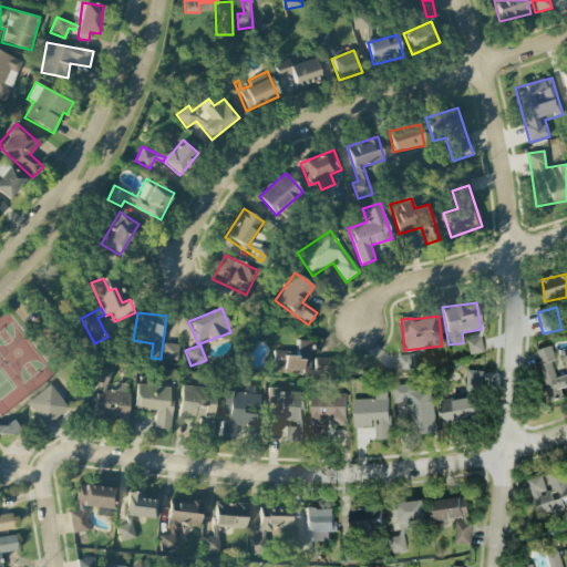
[(484,351),(481,337),(466,340),(470,354),(484,351)]
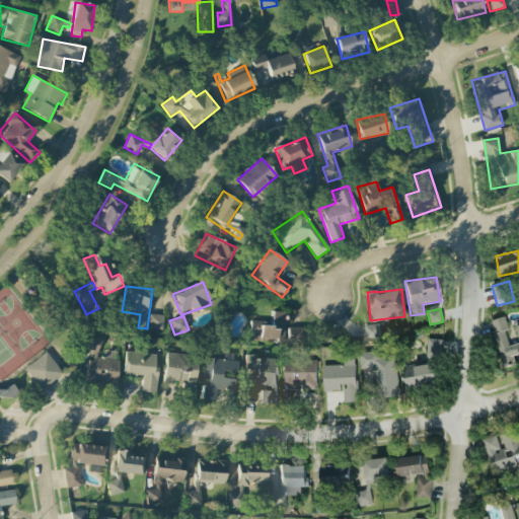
[(250,321),(249,342),(283,343),(284,312),(272,312),(272,321),(250,321)]
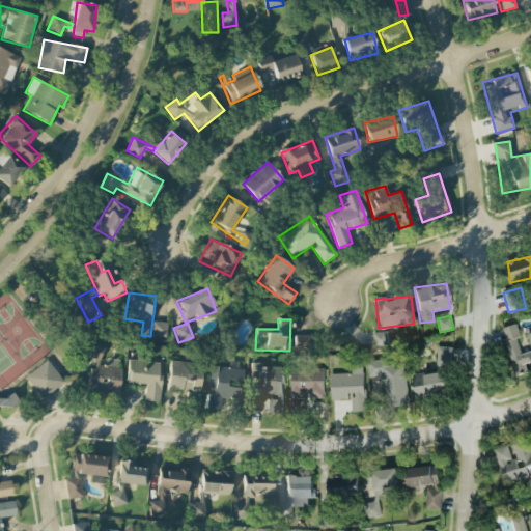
[(166,337),(167,323),(152,322),(151,336),(166,337)]
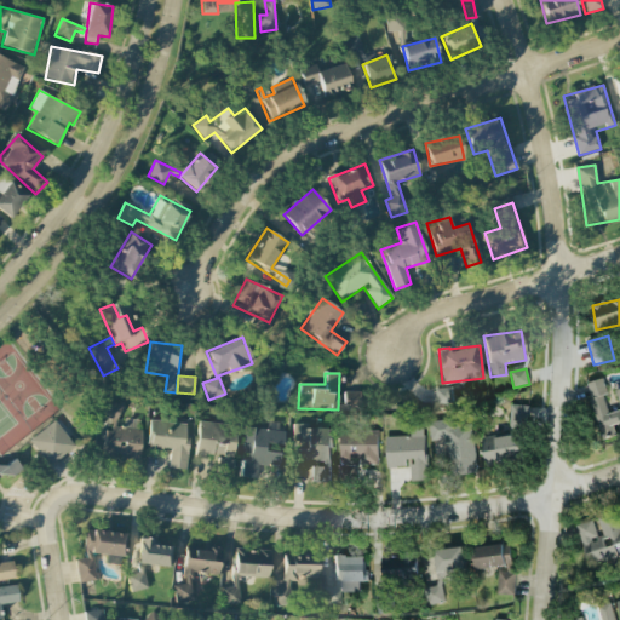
[(584,383),(602,438),(614,435),(610,425),(619,423),(619,426),(619,388),(609,391),(604,377),(584,383)]
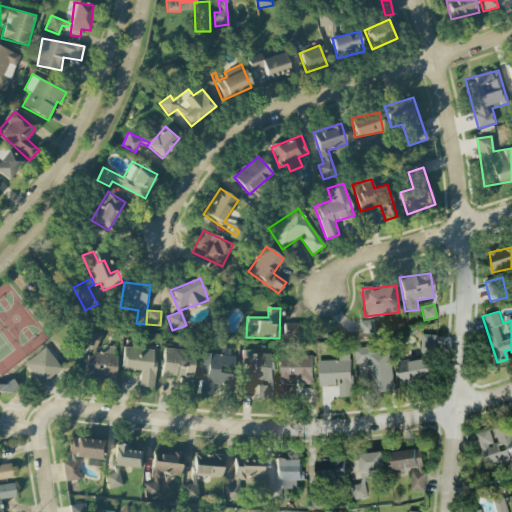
[(374,332),(372,318),(359,320),(361,334),(374,332)]
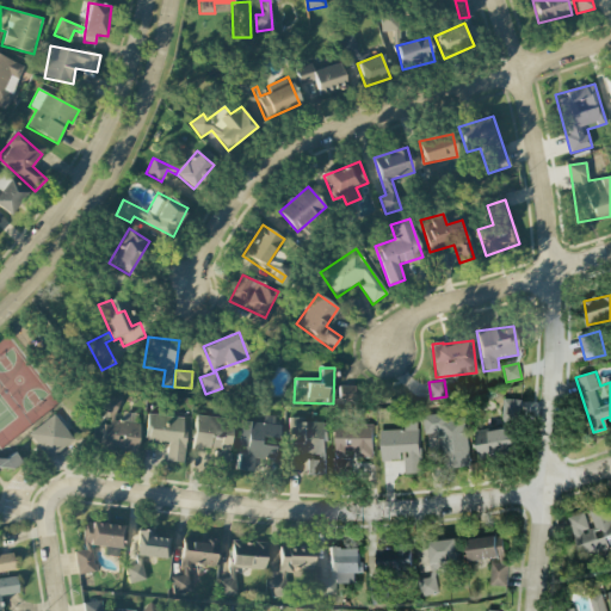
[(355,387),(338,387),(338,400),(355,400),(355,387)]
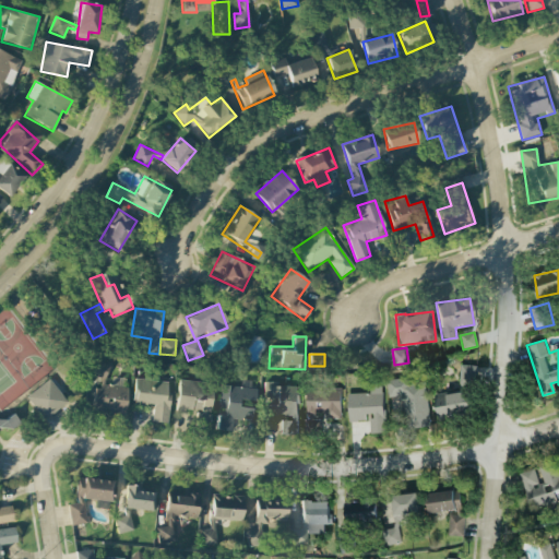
[(109,367),(96,360),(91,373),(104,379),(109,367)]
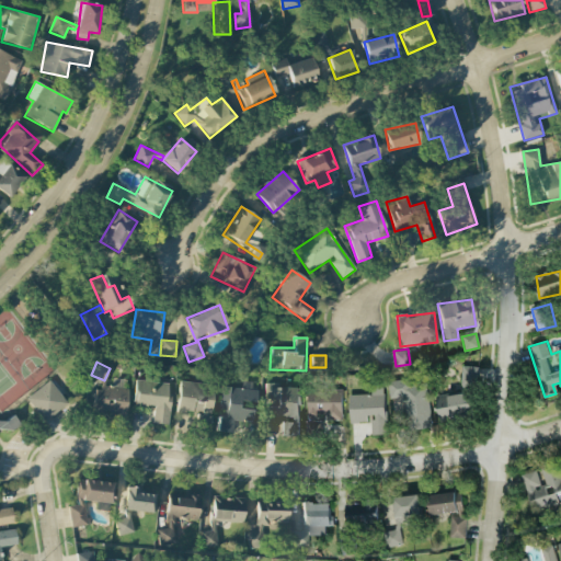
[(478,366),(461,366),(460,386),(478,387),(478,366)]
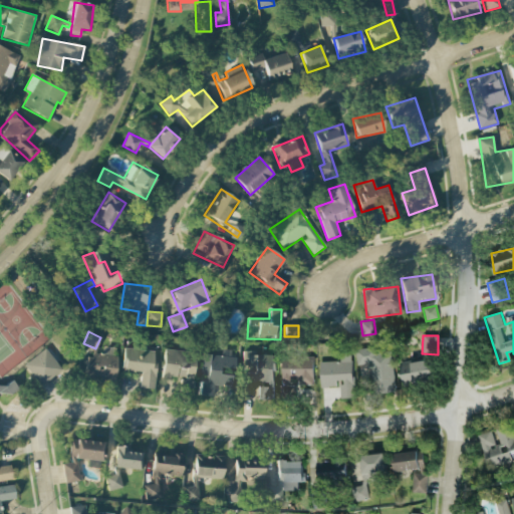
[(354,349),(356,365),(369,363),(372,395),(396,392),(391,345),(354,349)]
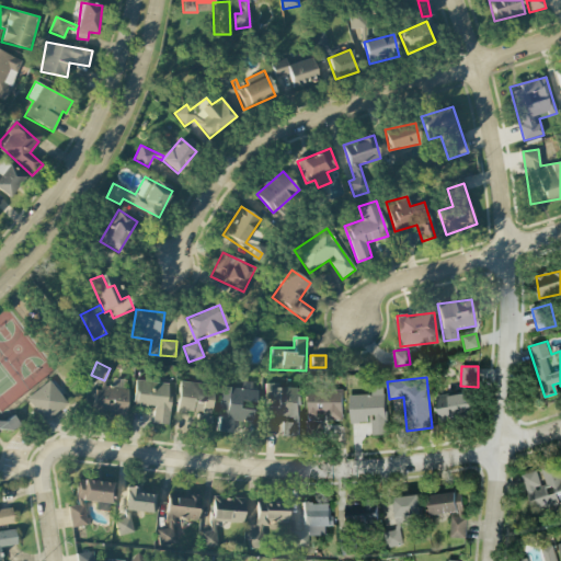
[(26,397),(43,422),(67,407),(52,381),(26,397)]
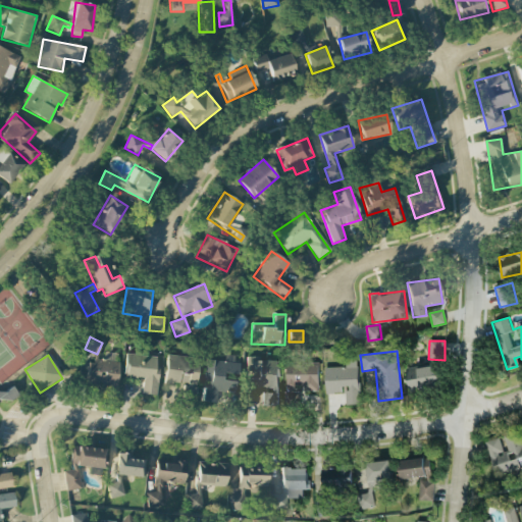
[(124,377),(143,378),(142,395),(155,396),(158,357),(125,355),(124,377)]
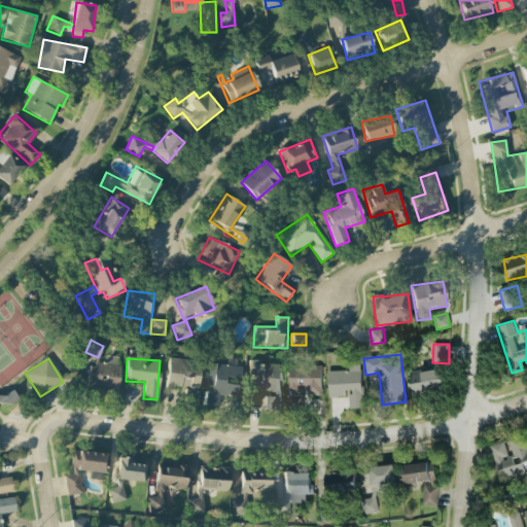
[(201,362),(169,358),(165,385),(197,390),(201,362)]
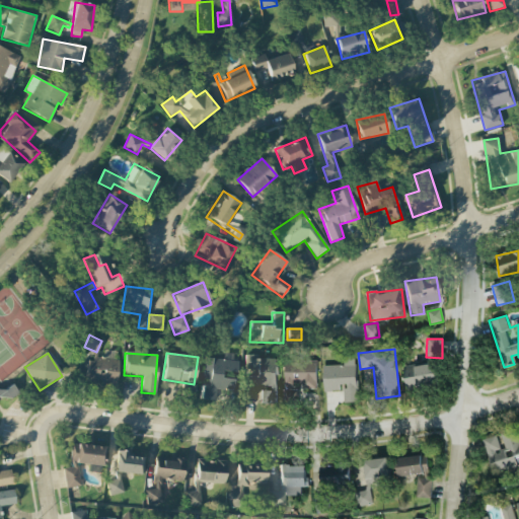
[(276,403),(276,357),(245,357),(245,391),(261,391),(261,403),(276,403)]
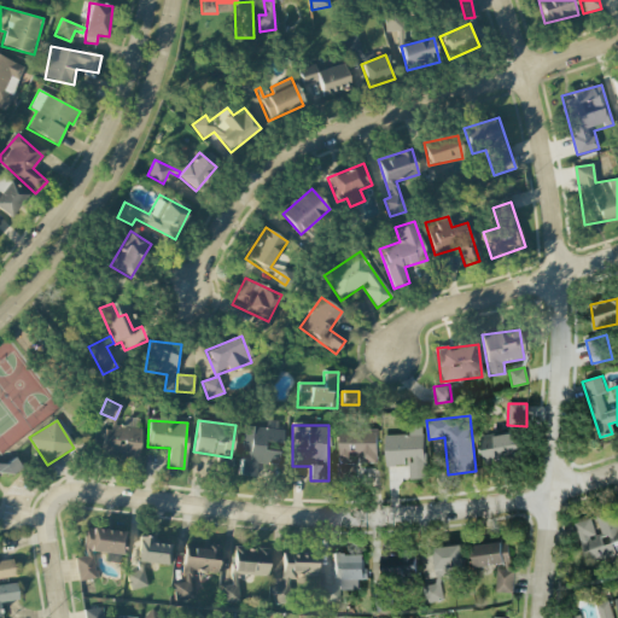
[(139,456),(140,427),(114,426),(112,430),(100,429),(99,455),(139,456)]
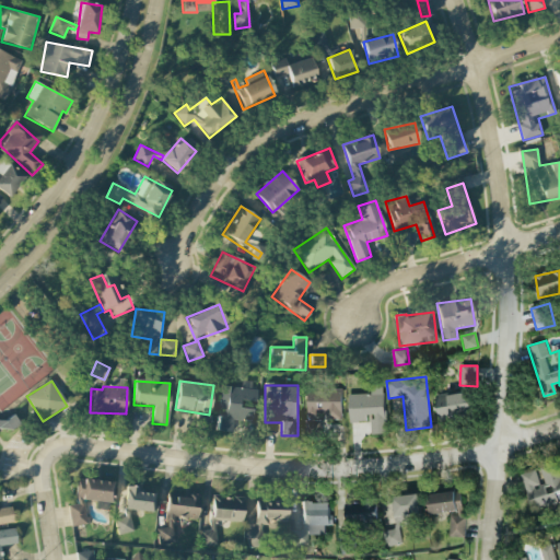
[(348,422),(370,421),(370,434),(385,433),(383,387),(370,387),(371,394),(348,394),(348,422)]
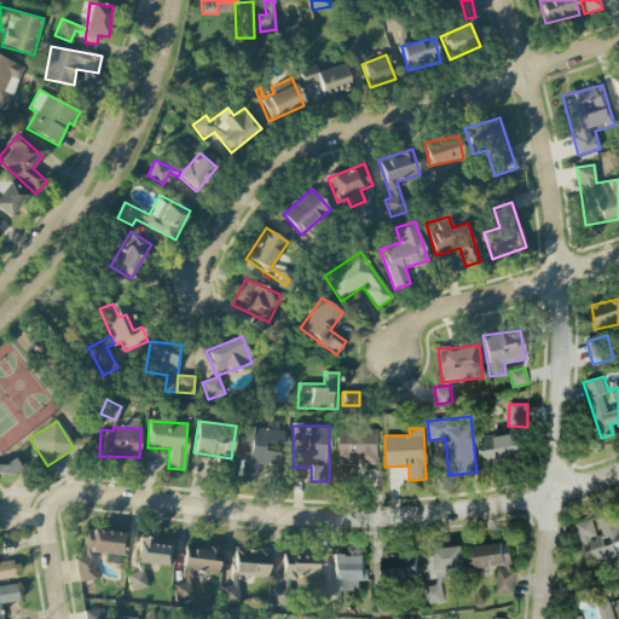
[(377,429),(339,429),(337,482),(350,482),(350,463),(376,464),(377,429)]
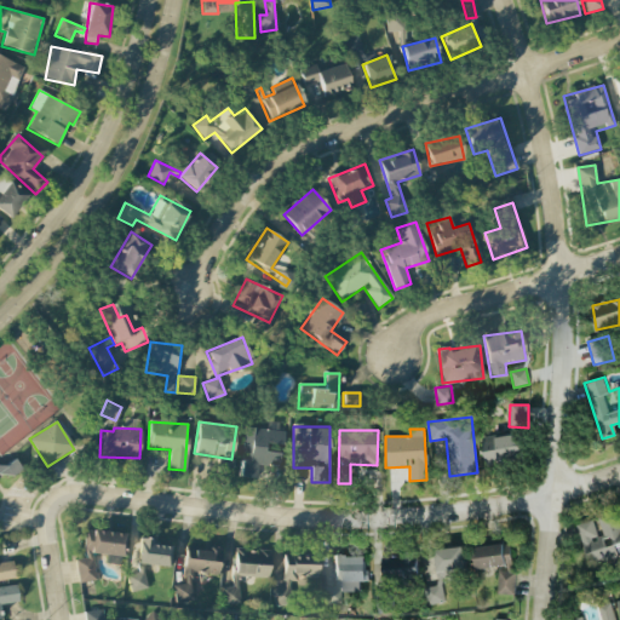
[(483,464),(524,461),(522,435),(482,436),(483,464)]
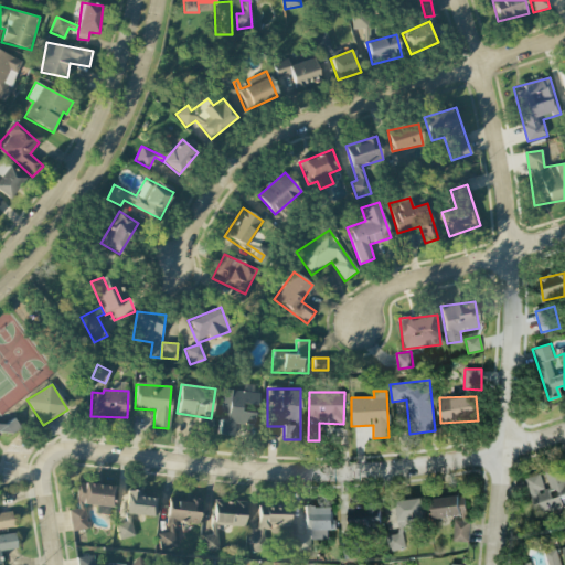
[(526,477),(535,513),(564,505),(564,484),(561,467),(541,471),(542,473),(526,477)]
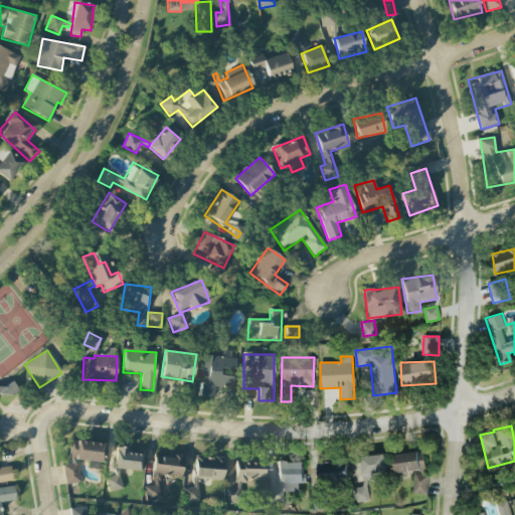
[(69,460),(88,460),(88,469),(103,469),(104,443),(70,441),(69,460)]
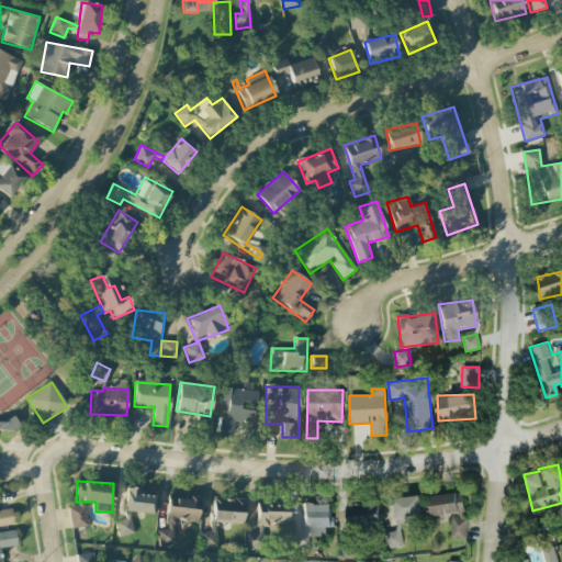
[(154,513),(155,495),(138,495),(138,489),(125,489),(124,512),(154,513)]
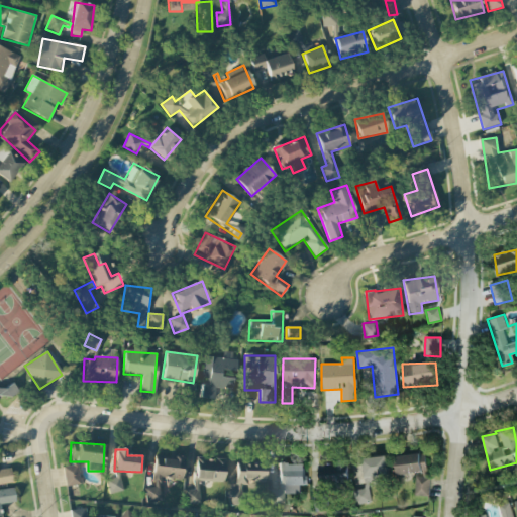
[(394,455),(395,475),(421,472),(422,478),(427,478),(424,453),(394,455)]
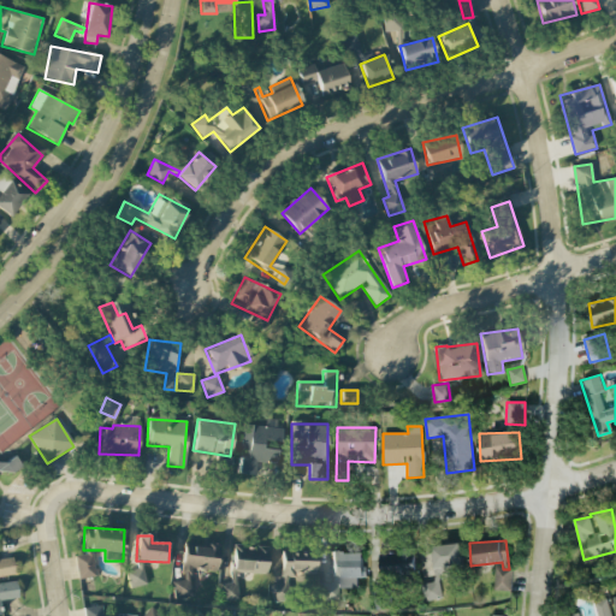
[(172,596),(189,598),(193,569),(217,572),(219,546),(185,543),(181,581),(173,581),(172,596)]
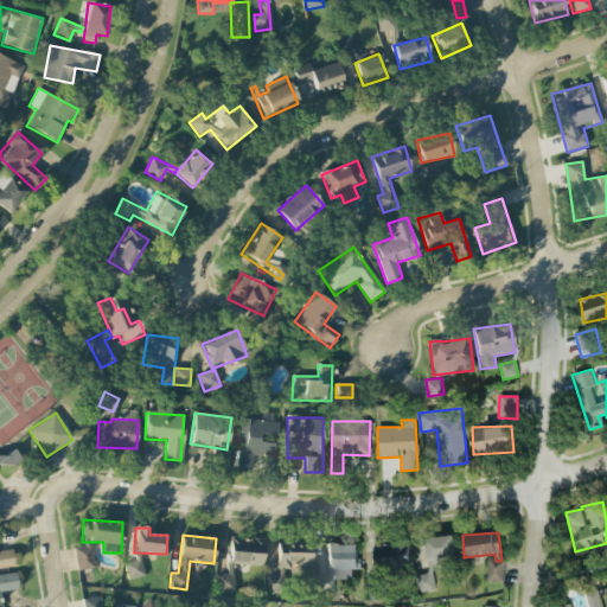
[(454,557),(453,536),(426,537),(426,558),(454,557)]
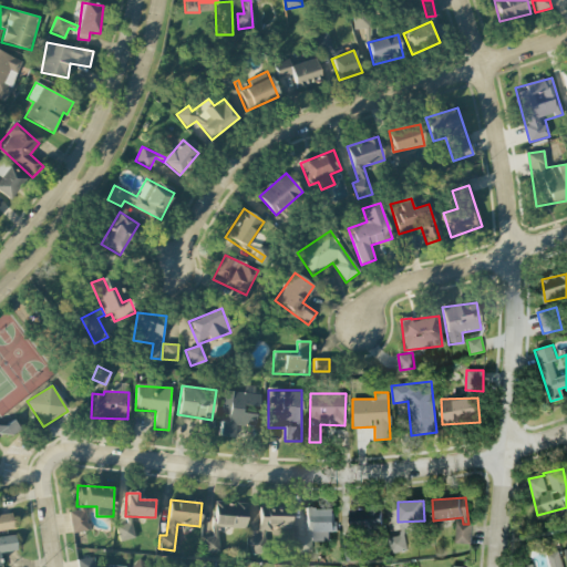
[(245,528),(247,504),(214,502),(213,537),(203,537),(202,553),(217,554),(219,527),(245,528)]
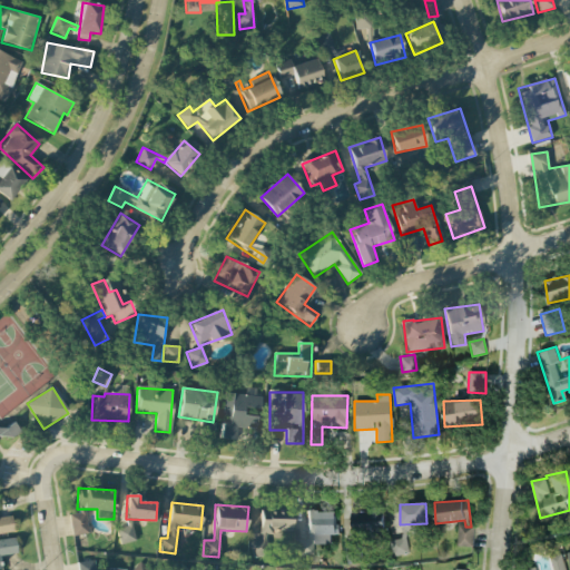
[(384,536),(383,509),(351,510),(351,537),(384,536)]
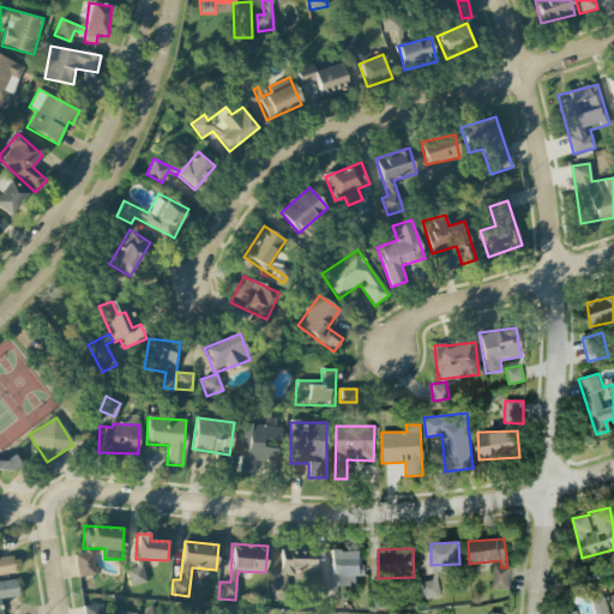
[(361,551),(330,551),(330,581),(319,581),(320,599),(337,599),(337,587),(355,585),(355,576),(361,576),(361,551)]
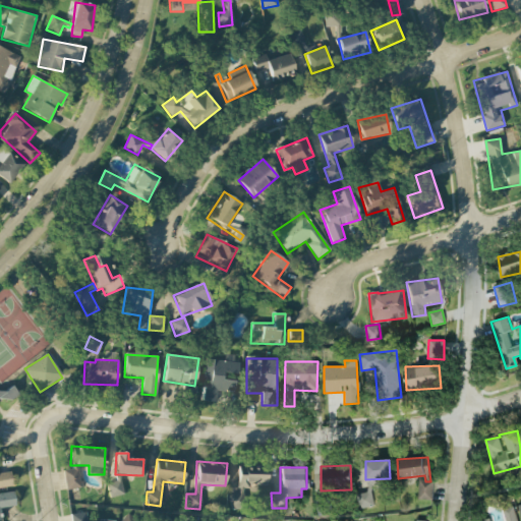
[(237,494),(229,494),(229,509),(242,510),(242,488),(267,488),(267,469),(238,469),(237,494)]
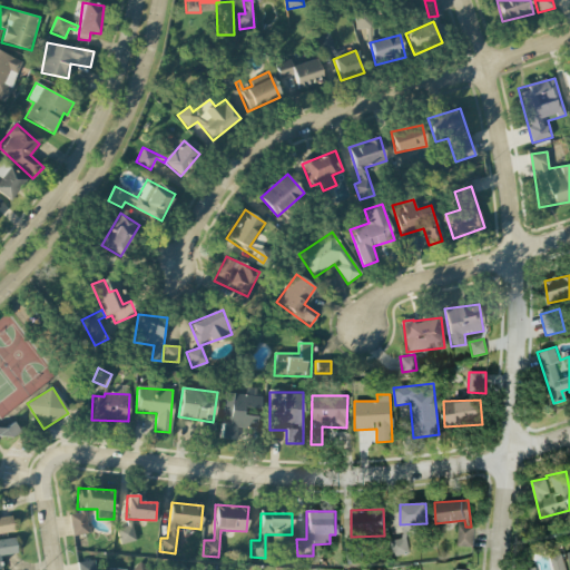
[(87,514),(70,514),(71,536),(88,534),(87,514)]
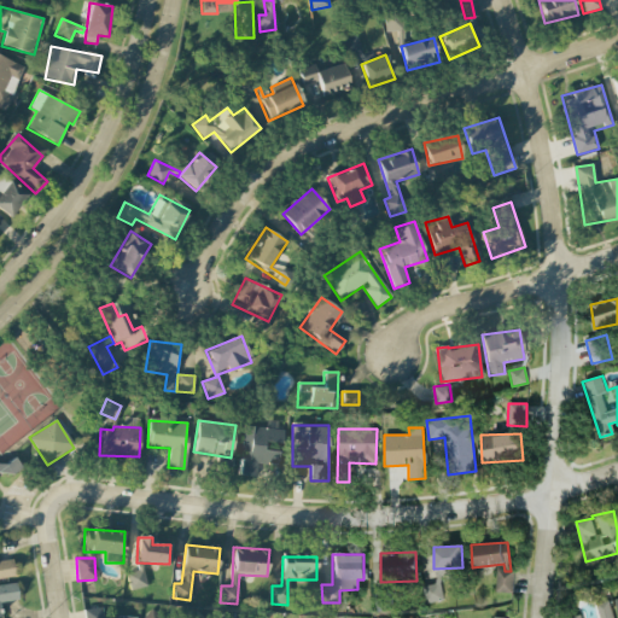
[(495,592),(512,593),(513,571),(496,570),(495,592)]
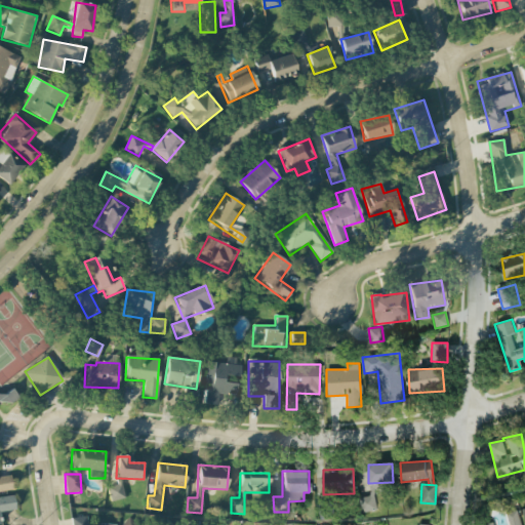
[(107,487),(109,500),(124,498),(122,485),(107,487)]
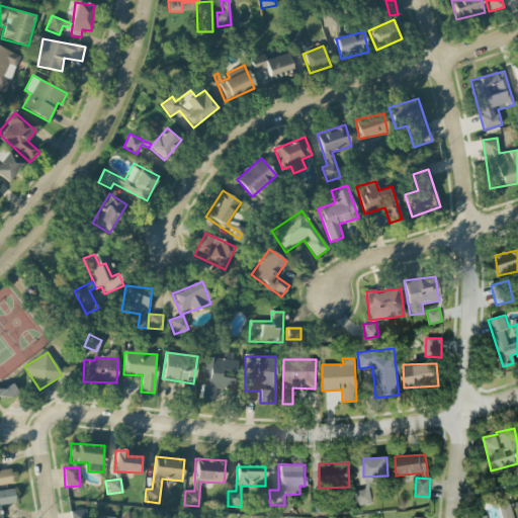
[(370,502),(367,488),(353,492),(356,506),(370,502)]
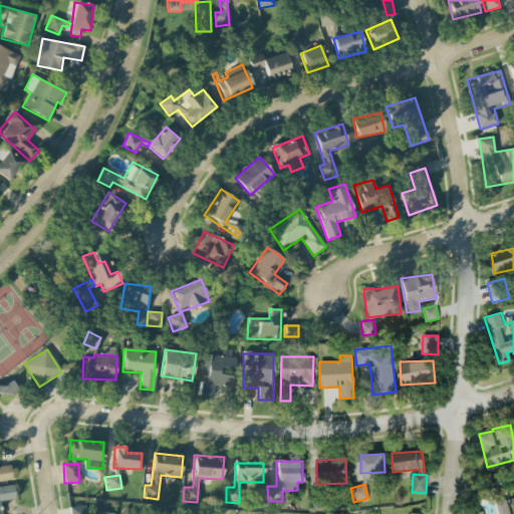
[(509,513),(505,500),(494,502),(497,513),(482,513),(482,511),(471,513),(509,513)]
